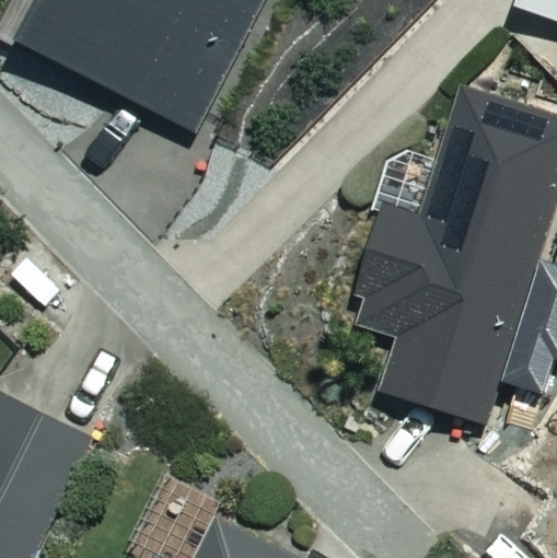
[(55,0),(30,48),(195,136),(265,0),(55,0)]
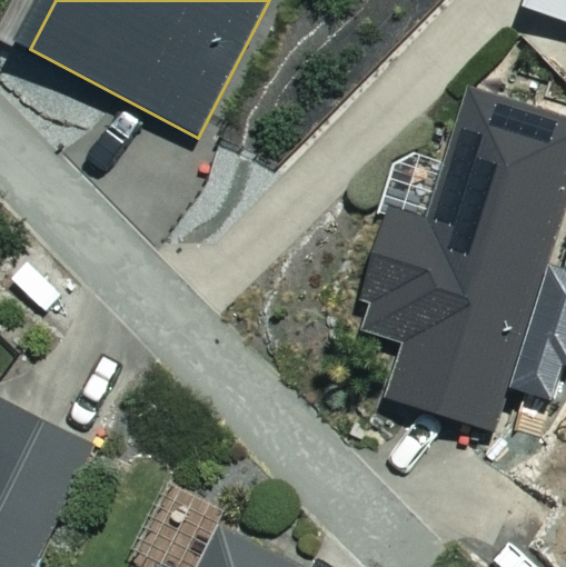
[(533,0),(530,9),(565,20),(565,0),(533,0)]
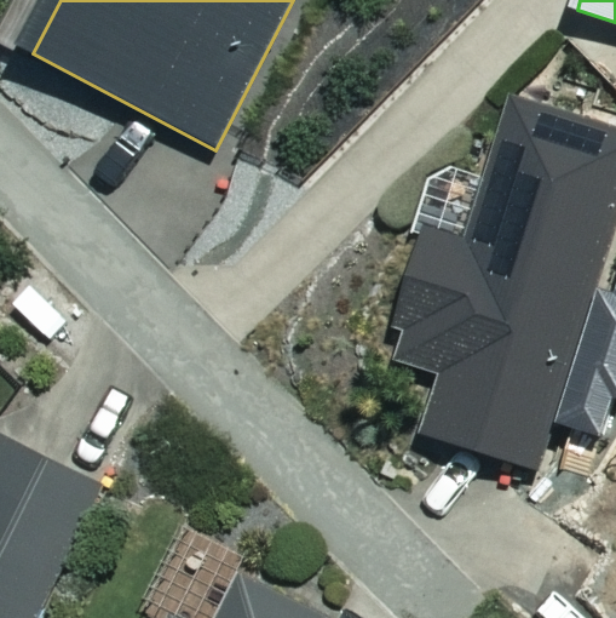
[(615,135),(517,103),(471,246),(432,234),(392,355),(441,371),(421,430),(537,469),(615,225),(615,135)]
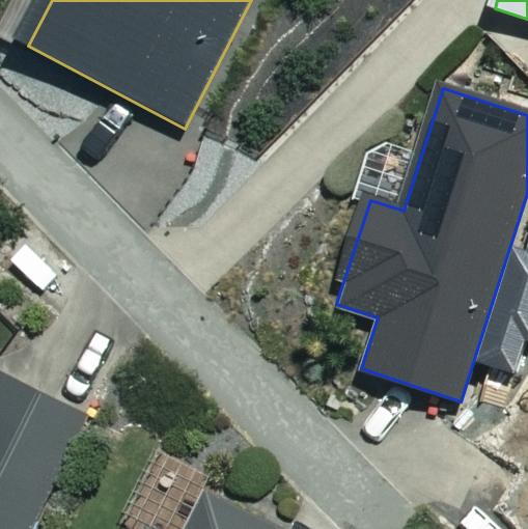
[(0,528),(31,528),(86,418),(0,374),(0,528)]
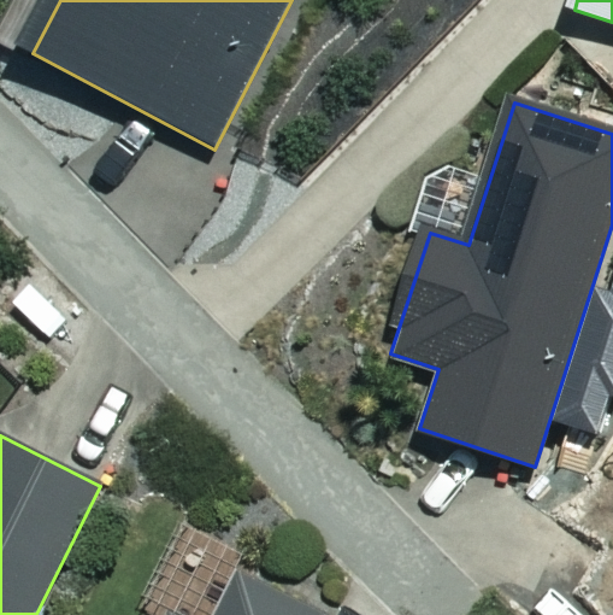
[(329,614),(243,574),(224,614),(329,614)]
